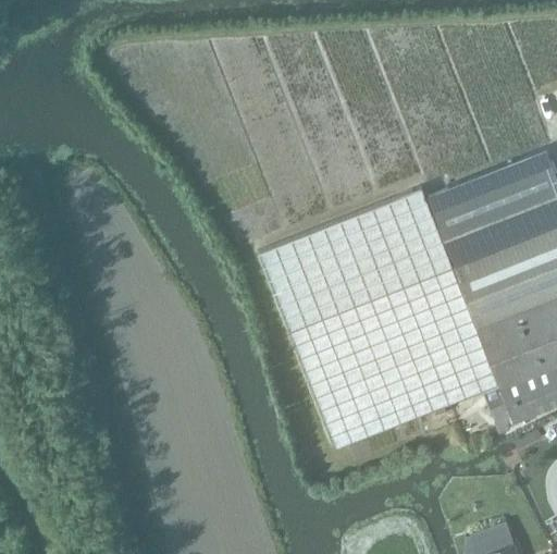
[(257,255),(287,333),(450,268),(420,191),(257,255)]
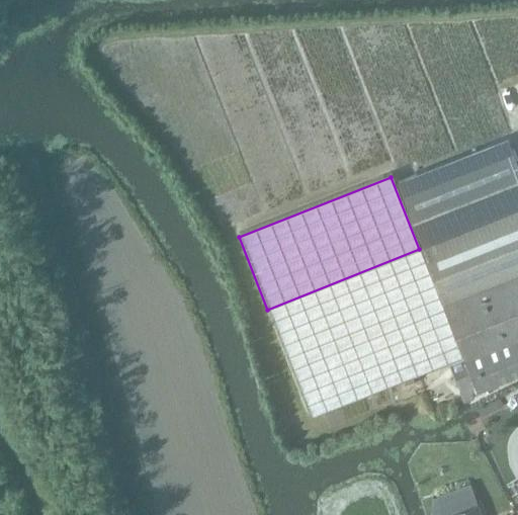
[(442,306),(517,275),(517,209),(419,249),(442,306)]
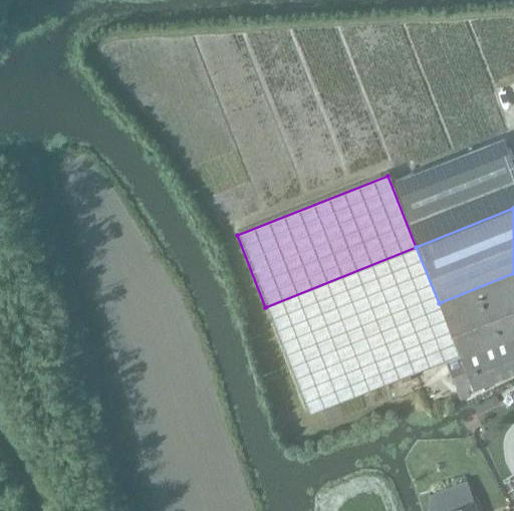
[(308,415),(459,355),(439,303),(416,247),(265,307),(308,415)]
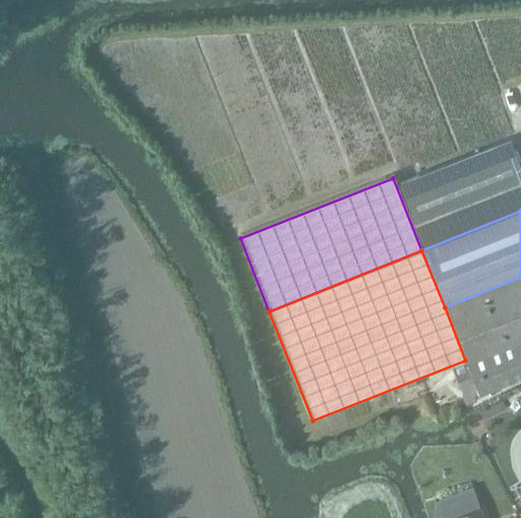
[(520,277),(445,307),(465,360),(467,364),(520,342),(520,277)]
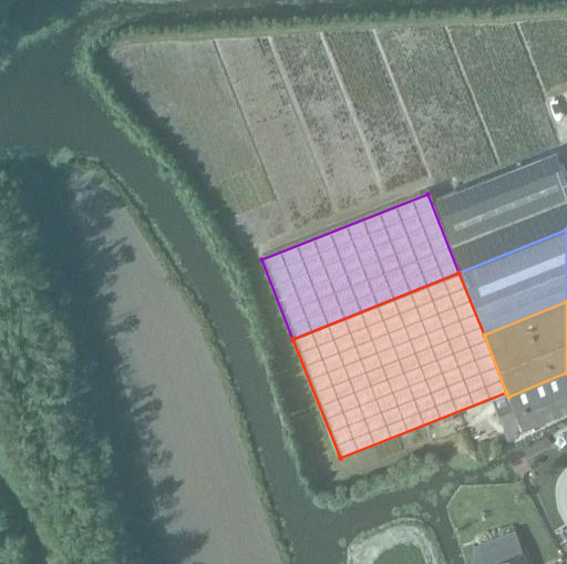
[(566,372),(508,397),(521,429),(566,411),(566,372)]
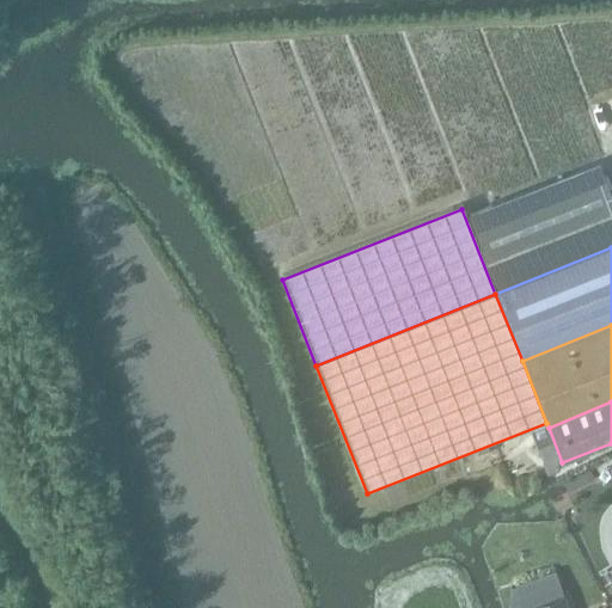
[(567,607),(564,600),(556,575),(510,591),(508,607),(567,607)]
